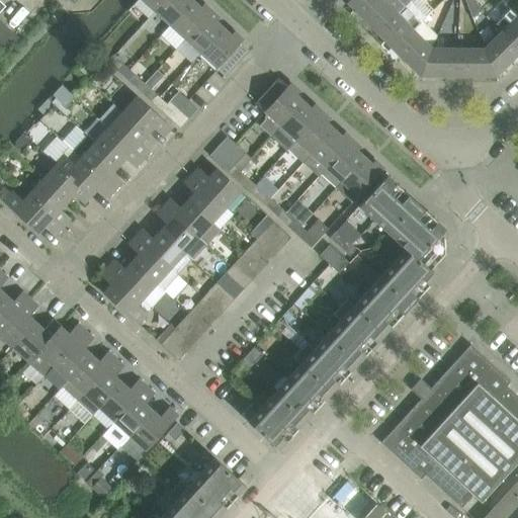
[(142,0),(156,12),(166,0),(142,0)]
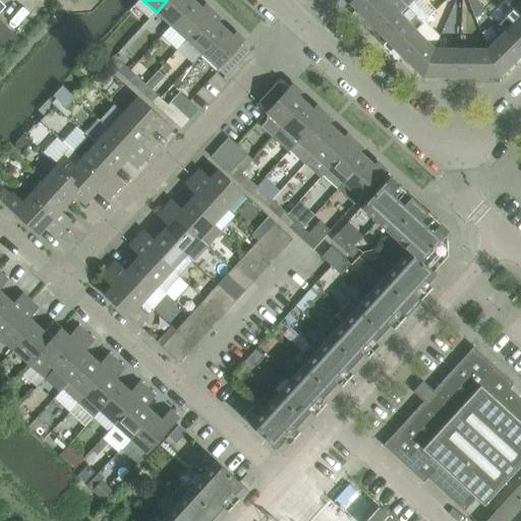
[(167,0),(157,12),(172,26),(194,2),(192,0),(167,0)]
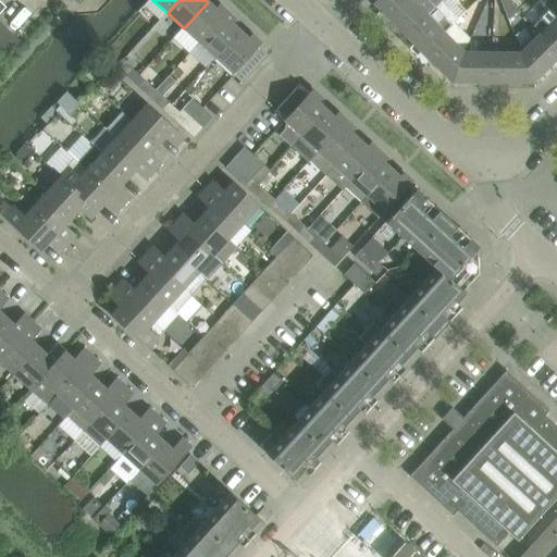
[(380,19),(385,24),(409,0),(374,0),(372,2),(384,14),(380,19)]
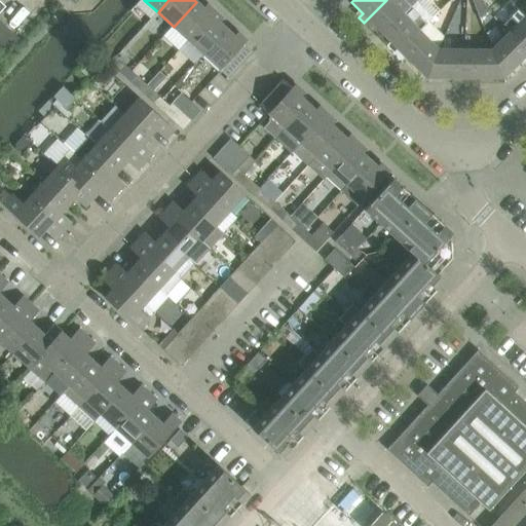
[(386,0),(364,23),(369,28),(373,24),(383,34),(410,7),(417,0),(416,0),(386,0)]
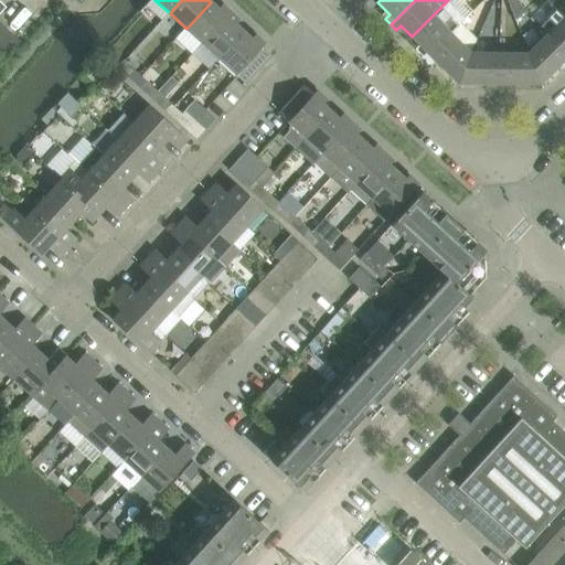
[(450,32),(450,33),(458,25),(456,23),(461,19),(461,13),(448,0),(440,8),(412,36),(423,49),(418,53),(424,59),(450,32)]
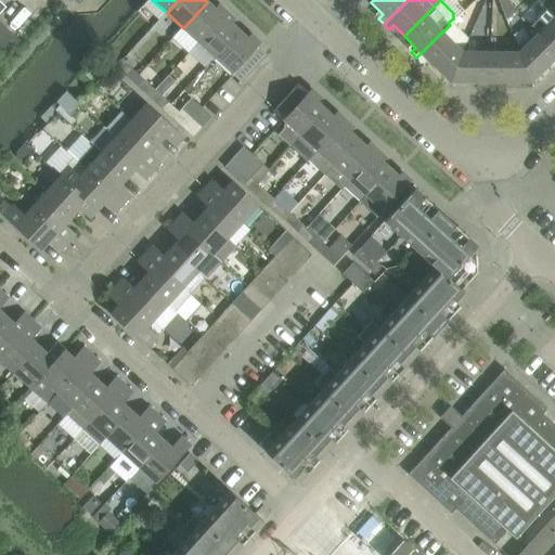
[(506,0),(498,0),(506,22),(518,12),(506,0)]
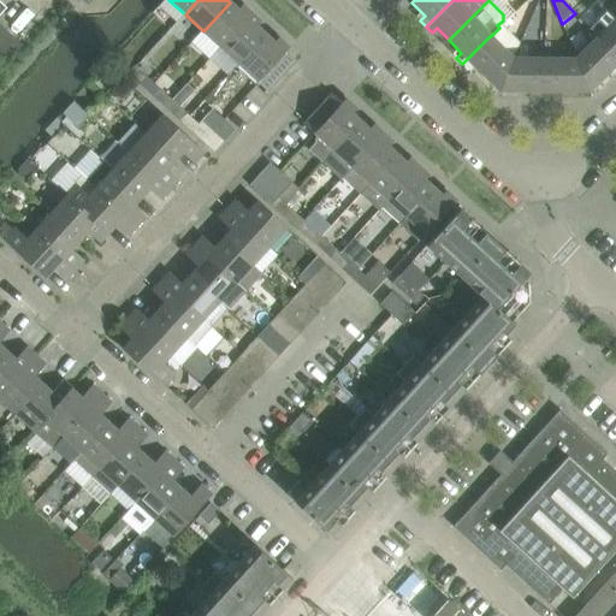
[(238,10),(230,3),(203,31),(221,48),(252,15),(242,5),(238,10)]
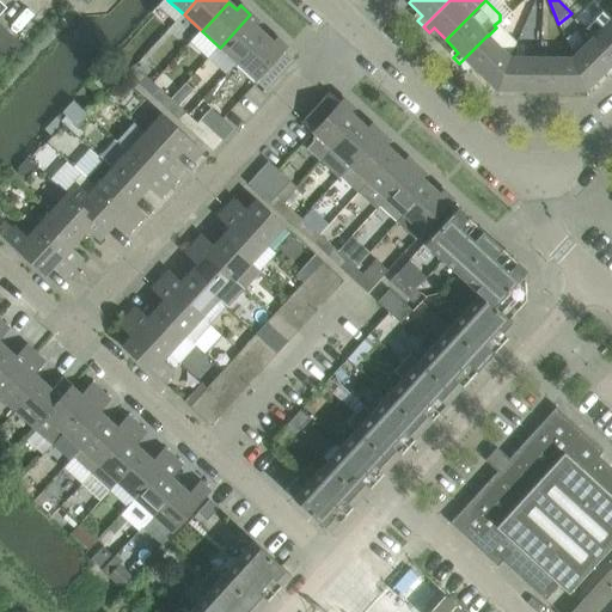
[(593,36),(611,54),(611,18),(604,10),(585,29),(593,36)]
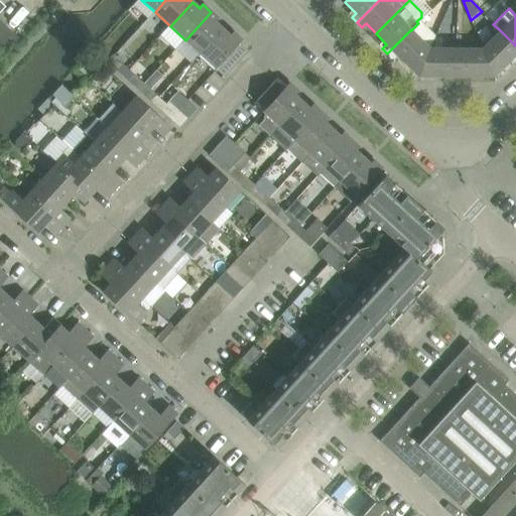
[(185,40),(201,53),(223,29),(215,21),(218,18),(211,12),(185,40)]
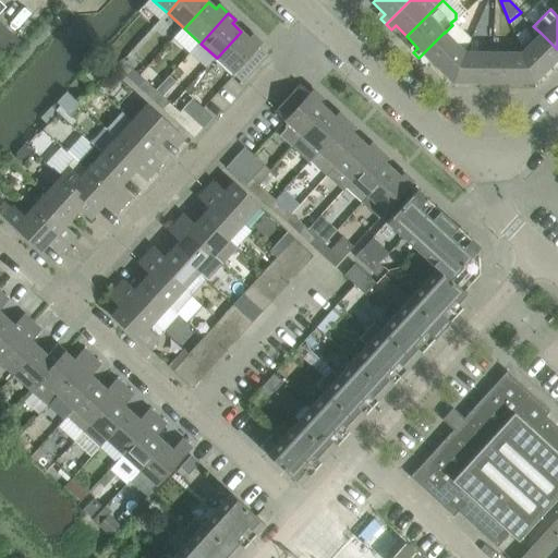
[(20,40),(0,22),(0,55),(4,59),(21,41),(20,40)]
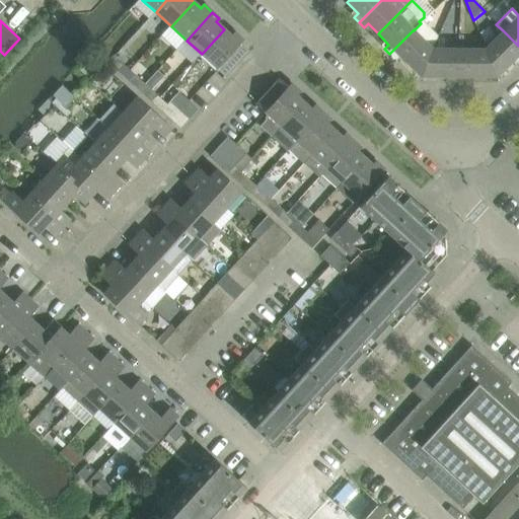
[(421,77),(432,49),(437,35),(423,20),(421,23),(414,30),(414,29),(389,54),(394,59),(398,55),(421,77)]
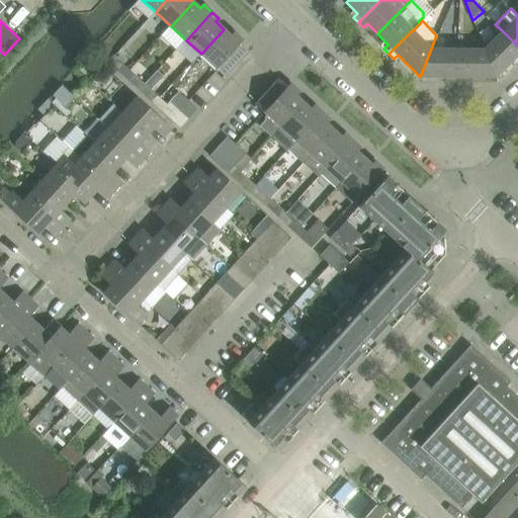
[(231,35),(224,29),(201,54),(226,76),(238,62),(229,54),(242,39),(234,32),(231,35)]
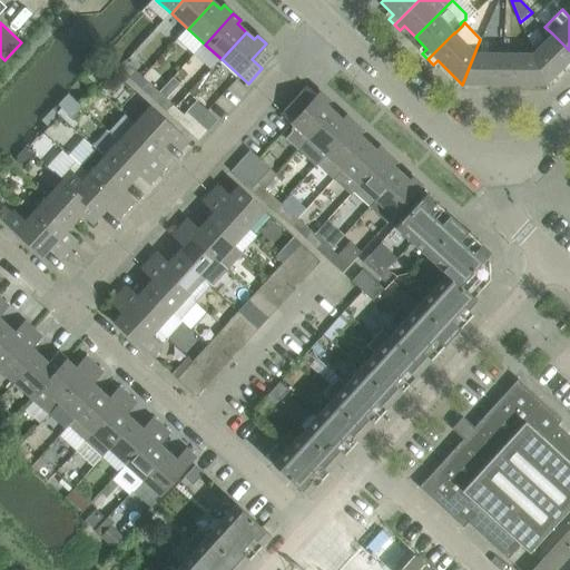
[(552,33),(532,53),(544,85),(568,61),(569,62),(569,50),(552,33)]
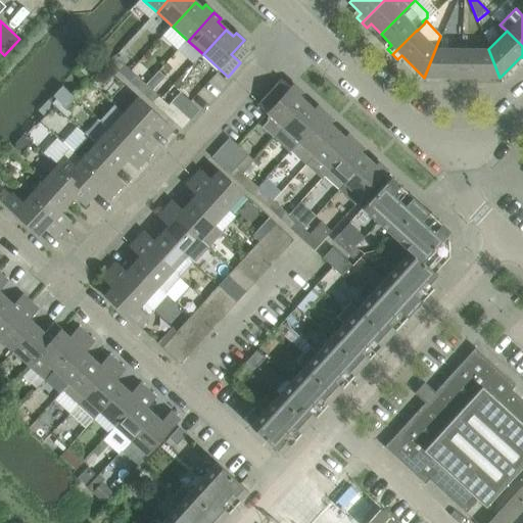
[(455,83),(462,83),(462,49),(435,49),(424,78),(455,77),(455,83)]
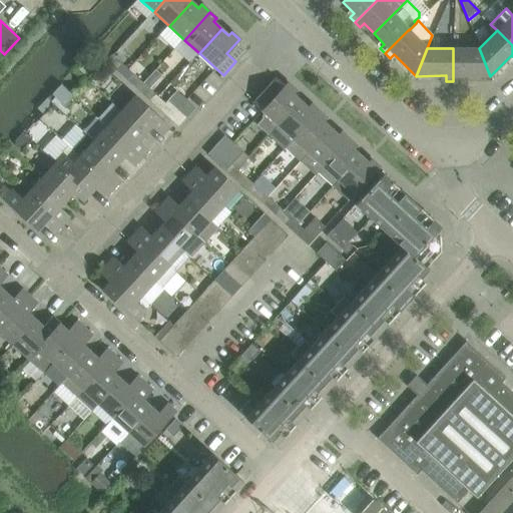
[(453,48),(453,81),(460,82),(460,76),(490,76),(479,48),(453,48)]
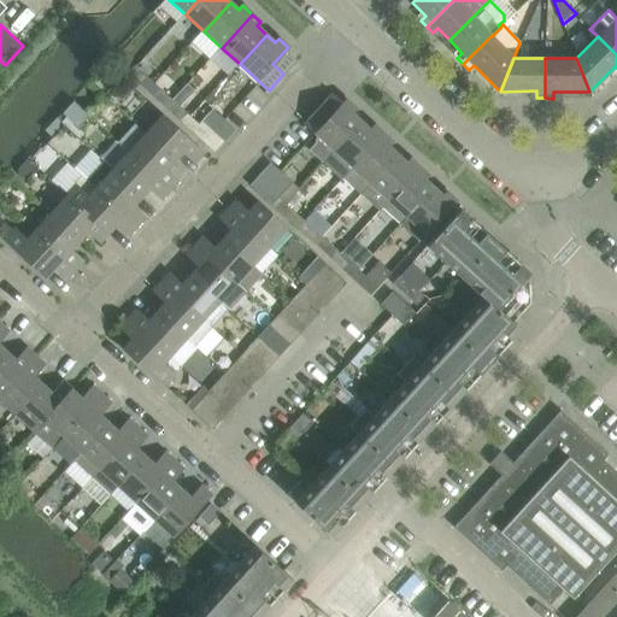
[(129,76),(136,68),(134,65),(127,74),(129,76)]
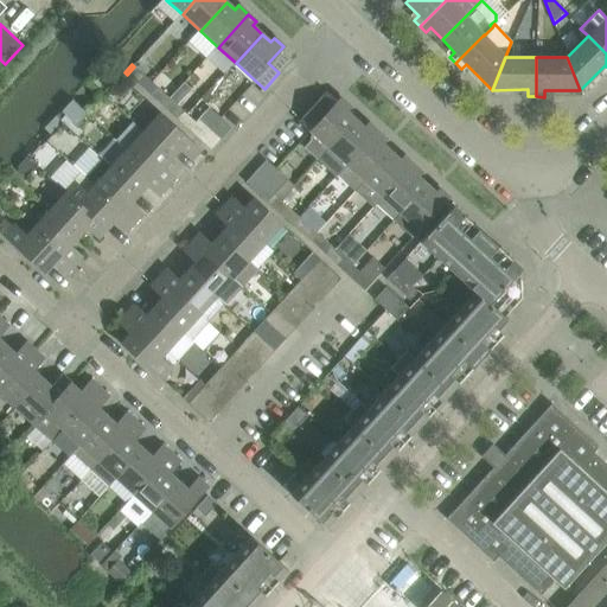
[(134,66),(127,75),(134,81),(146,91),(153,83),(134,66)]
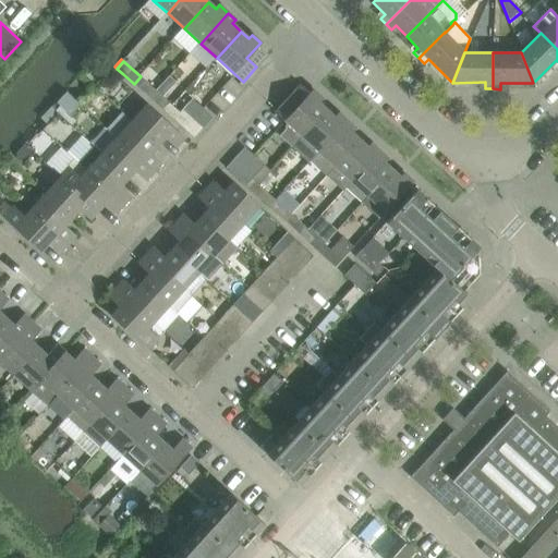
[(134,84),(150,98),(157,92),(141,76),(134,84)]
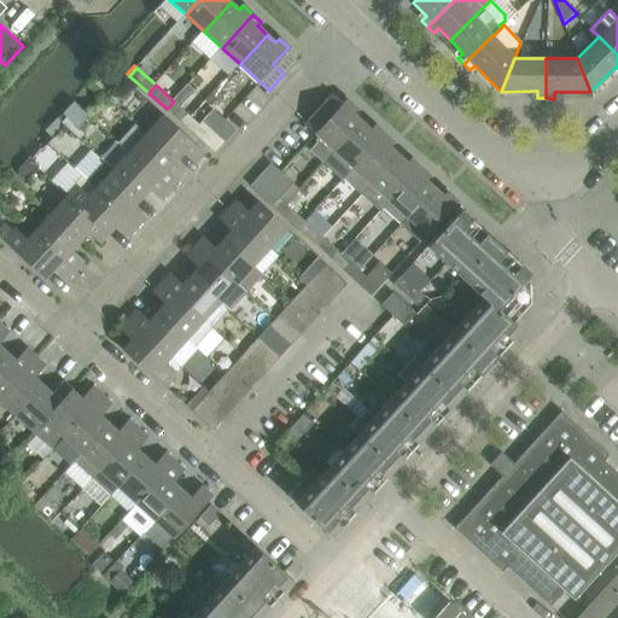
[(320,106),(304,123),(320,138),(312,147),(313,152),(321,161),(321,162),(322,163),(324,163),(361,121),(353,112),(356,109),(347,99),(331,117),(320,106)]
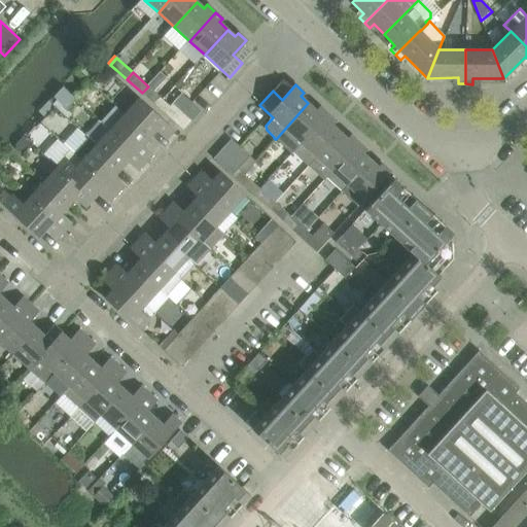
[(157,107),(164,101),(148,86),(142,93),(157,107)]
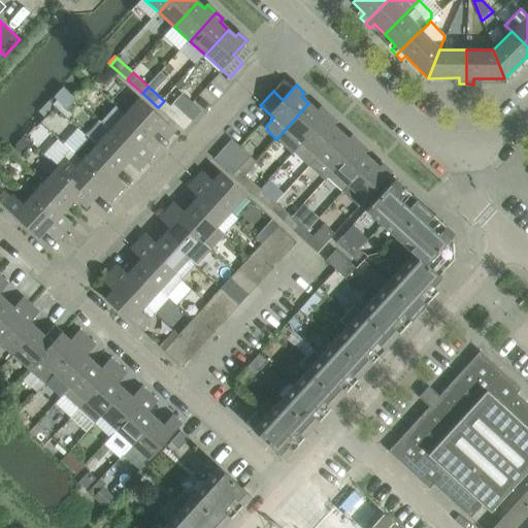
[(172,103),(173,104),(192,121),(200,111),(191,103),(182,94),(172,103)]
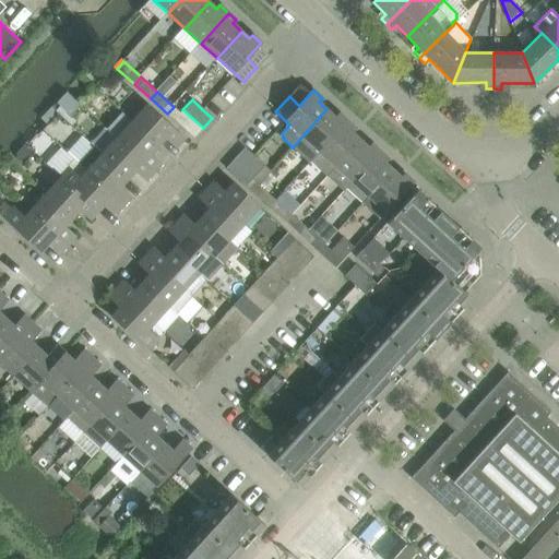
[(146,104),(131,121),(157,145),(165,138),(176,147),(183,139),(146,104)]
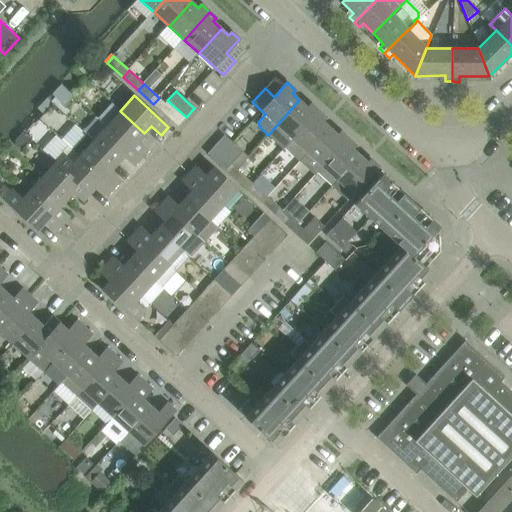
[(50,101),(65,114),(69,110),(54,96),(50,101)]
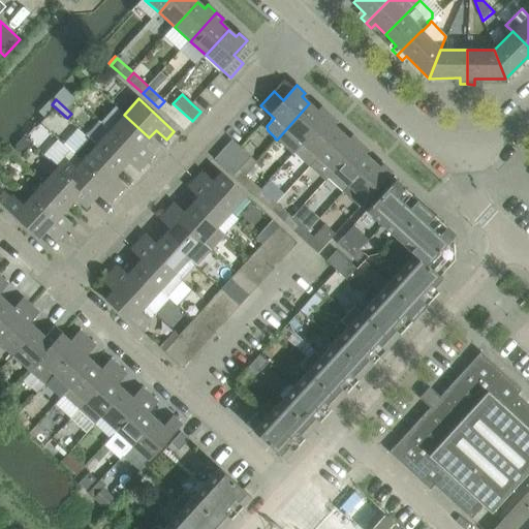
[(174,104),(173,103),(169,106),(164,101),(158,107),(164,114),(174,104)]
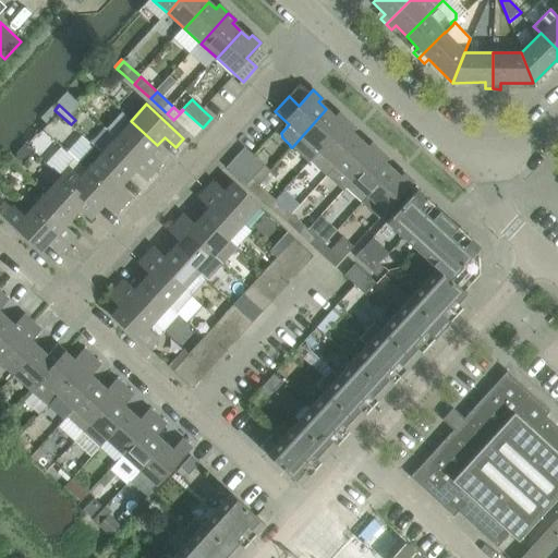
[(45,126),(57,113),(50,108),(39,121),(45,126)]
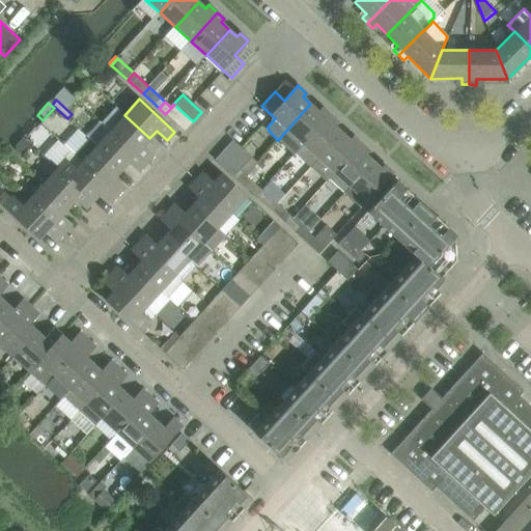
[(318,111),(310,104),(278,140),(294,155),(295,152),(330,115),(322,108),(318,111)]
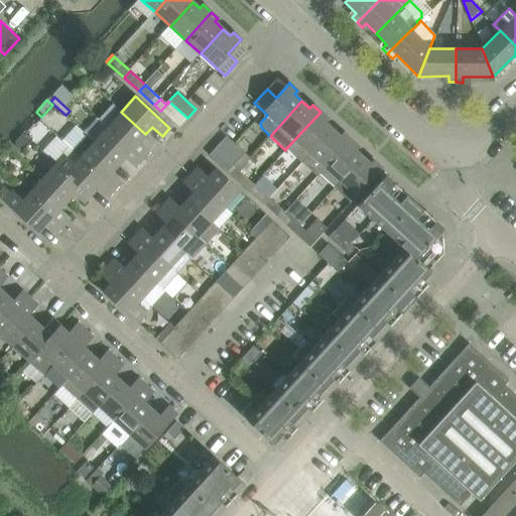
[(169,102),(160,111),(178,128),(187,118),(169,102)]
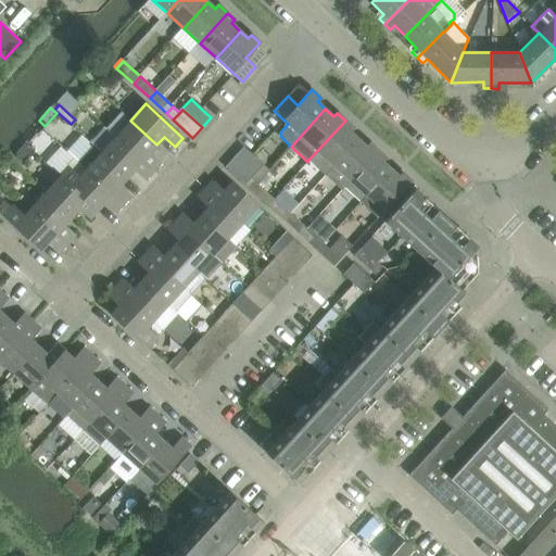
[(149,153),(156,144),(130,121),(121,112),(111,123),(121,131),(115,137),(152,171),(160,163),(149,153)]
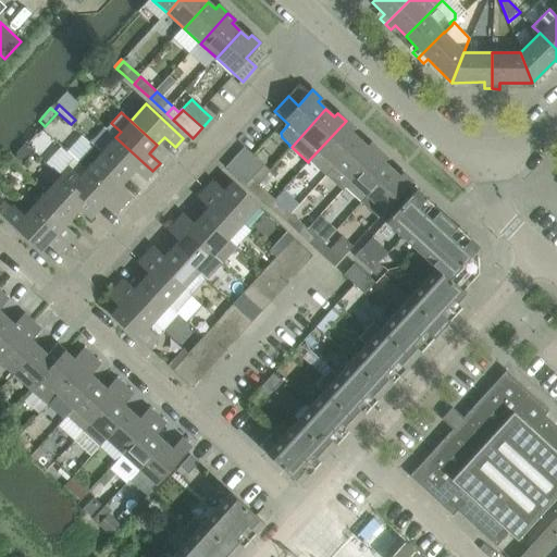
[(325,175),(334,165),(358,139),(350,132),(354,127),(346,121),(309,160),(325,175)]
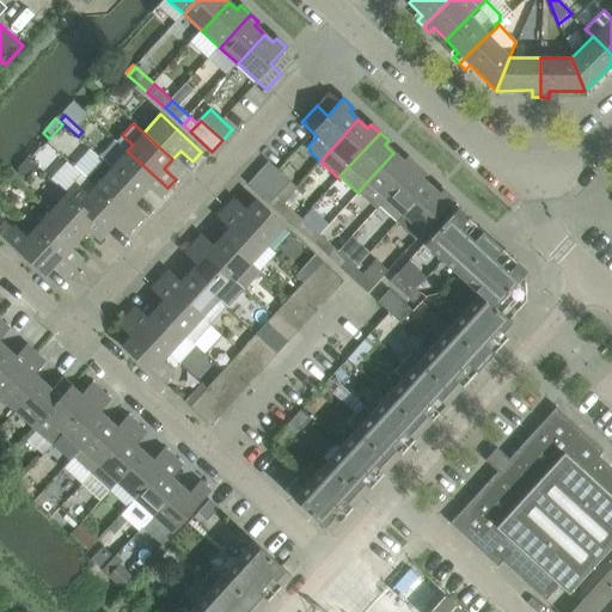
[(127,151),(110,169),(140,195),(148,187),(160,197),(167,188),(127,151)]
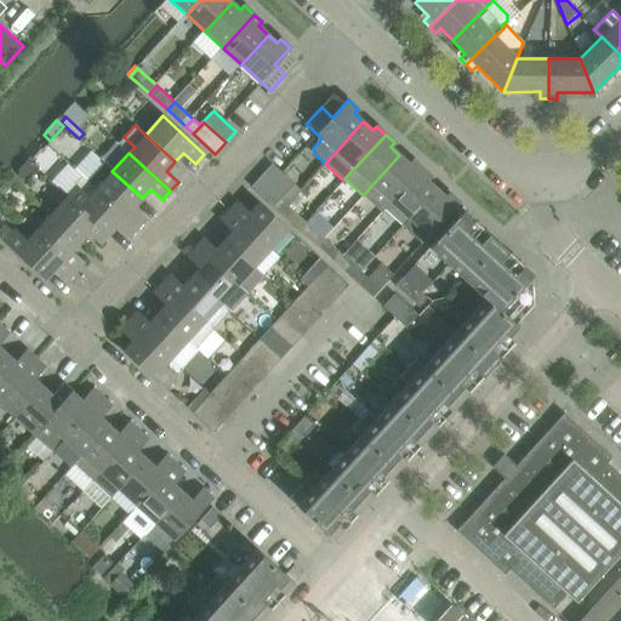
[(399,155),(372,184),(363,195),(381,212),(385,209),(422,167),(412,159),(409,164),(399,155)]
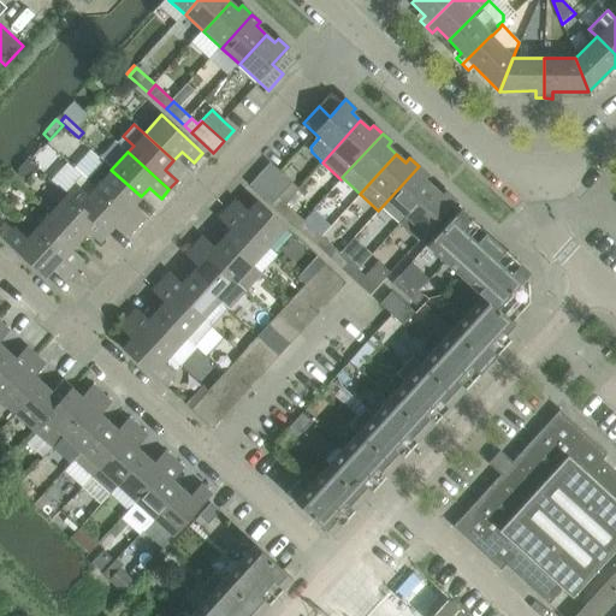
[(24,178),(34,167),(23,158),(13,169),(24,178)]
